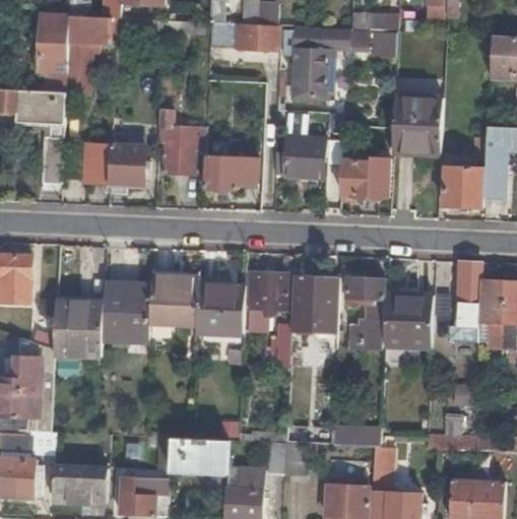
[(66,0),(66,6),(66,16),(85,16),(84,0),(66,0)]
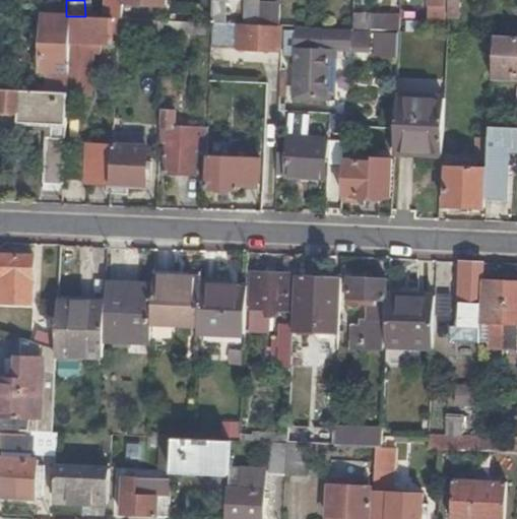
[(109,0),(109,17),(115,18),(126,18),(126,1),(169,2),(169,0),(109,0)]
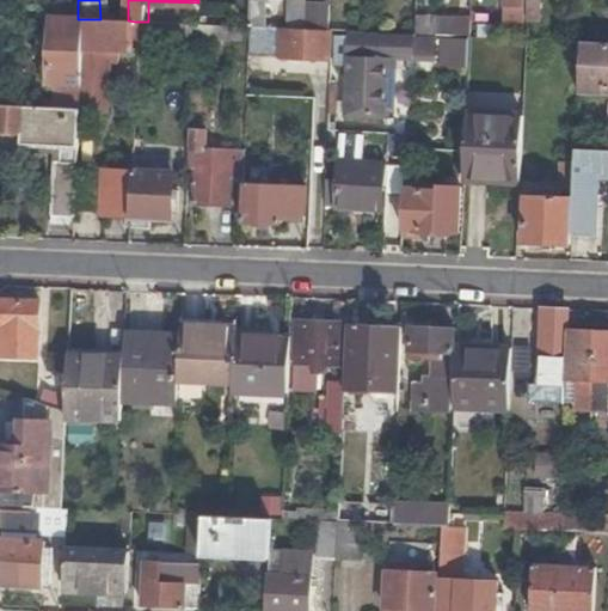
[(301,4),(300,0),(283,0),(283,28),(301,28),(301,4)]
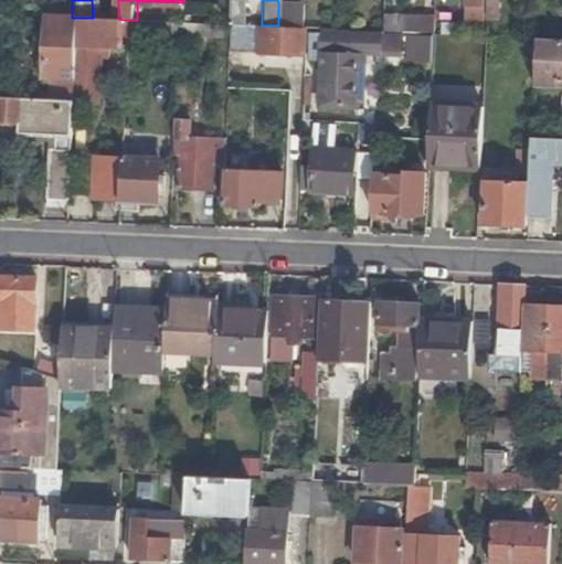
[(448,0),(448,13),(480,13),(480,0),(448,0)]
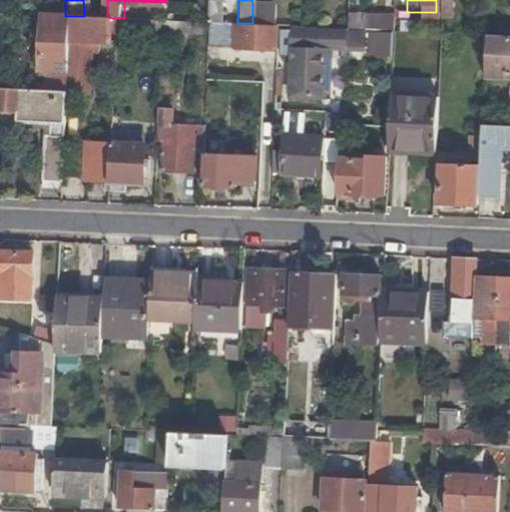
[(438,1),(438,16),(449,16),(449,2),(438,1)]
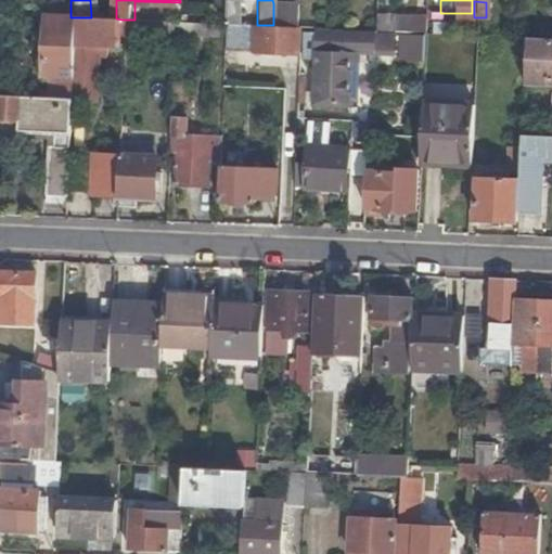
[(294,4),(273,3),(273,25),(294,27),(294,4)]
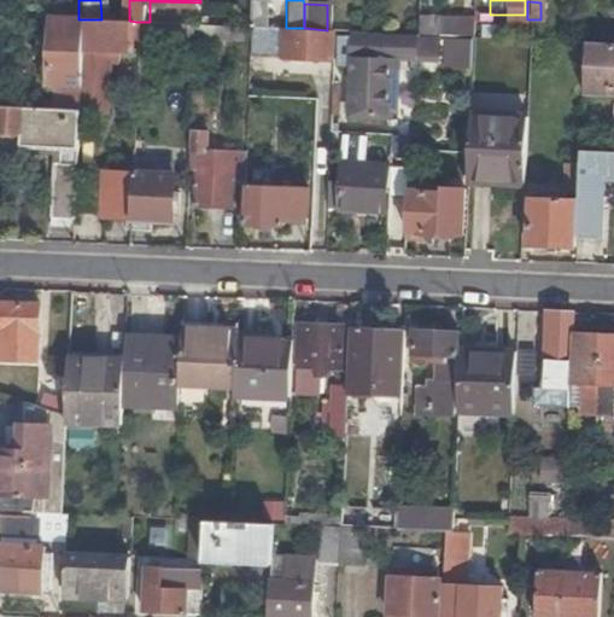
[(415,15),(415,34),(436,35),(436,15),(415,15)]
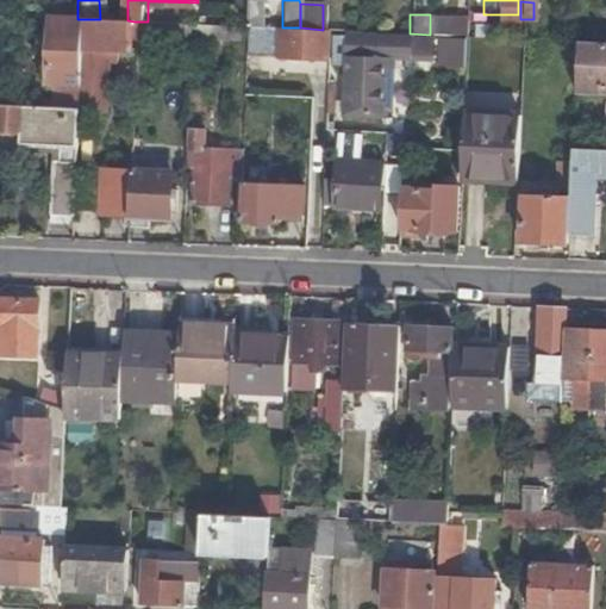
[(48,91),(48,107),(75,109),(75,99),(77,19),(45,17),(43,84),(54,84),(52,89),(48,91)]
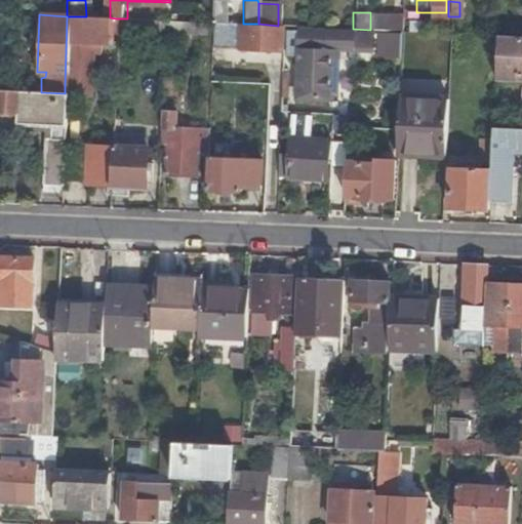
[(86,16),(67,16),(65,85),(87,86),(89,52),(93,52),(94,42),(109,42),(110,28),(110,17),(86,16)]
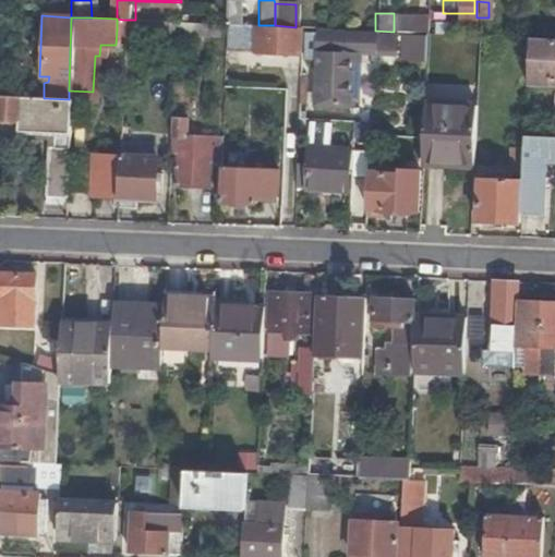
[(123,20),(123,31),(123,32),(173,34),(173,21),(135,20),(123,20)]
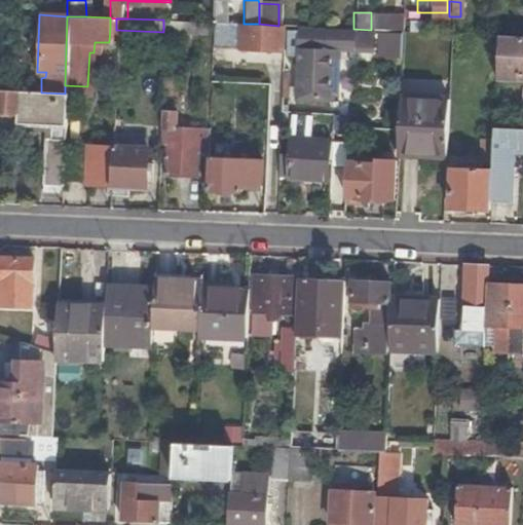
[(238,24),(211,23),(210,47),(282,50),(282,29),(238,27),(238,24)]
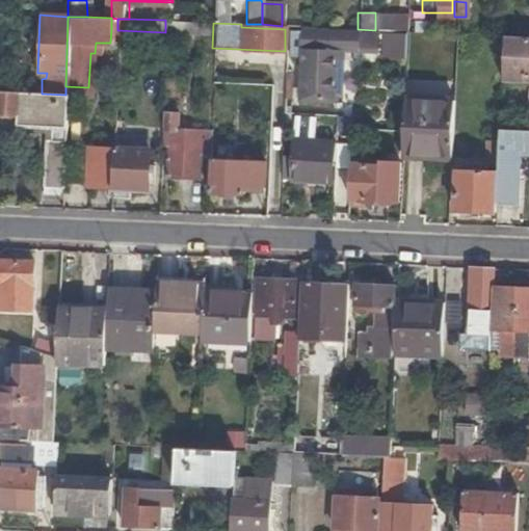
[(354,48),(373,49),(373,33),(288,30),(288,56),(298,56),(298,99),(328,100),(331,58),(339,58),(339,49),(354,50),(354,48)]
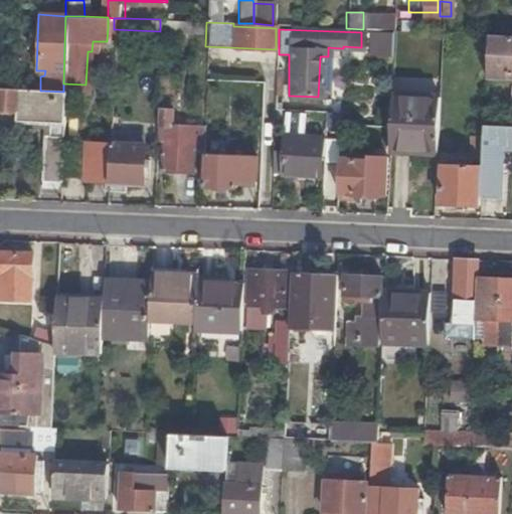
[(388,58),(389,30),(367,29),(366,56),(388,58)]
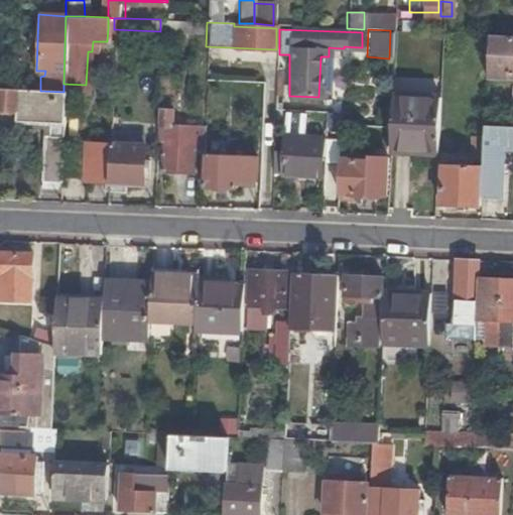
[(512,35),(486,34),(484,79),(512,80),(512,35)]
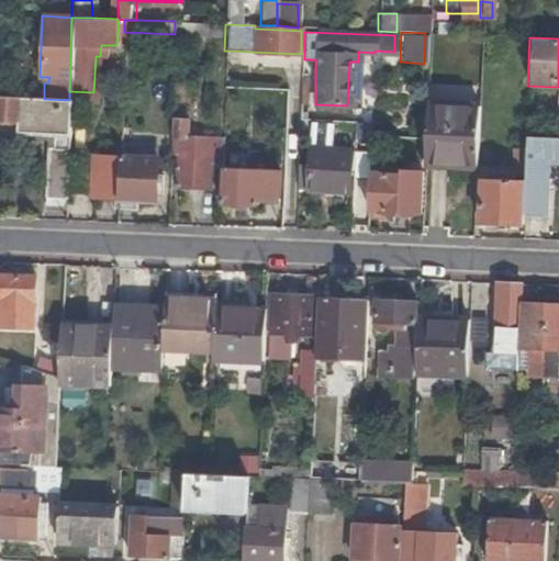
[(44,99),(0,97),(0,122),(18,123),(18,134),(52,135),(52,142),(51,149),(46,148),(44,199),(65,200),(69,100),(44,99)]
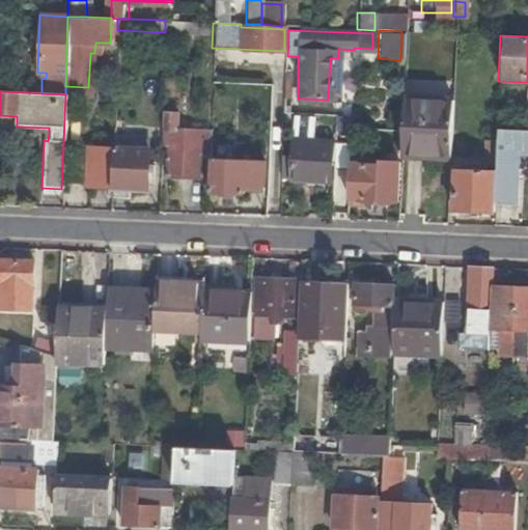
[(450,101),(401,99),(400,119),(399,155),(448,157),(450,101)]
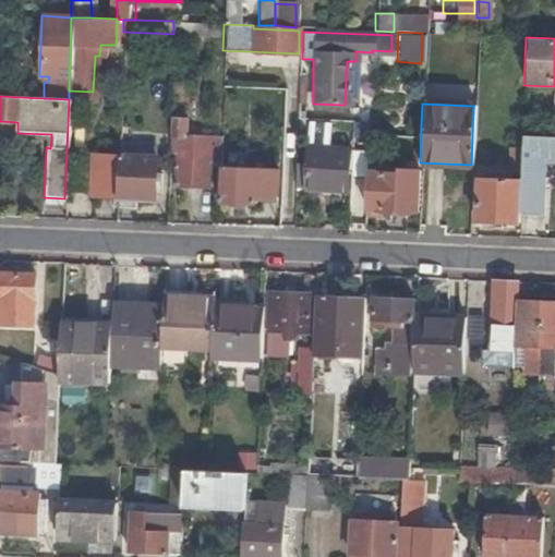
[(170,117),(168,136),(183,136),(184,118),(170,117)]
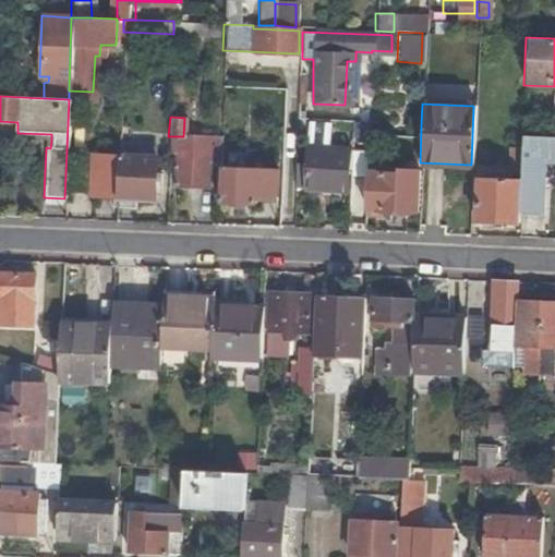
[(308,142),(332,143),(333,121),(309,120),(308,142)]
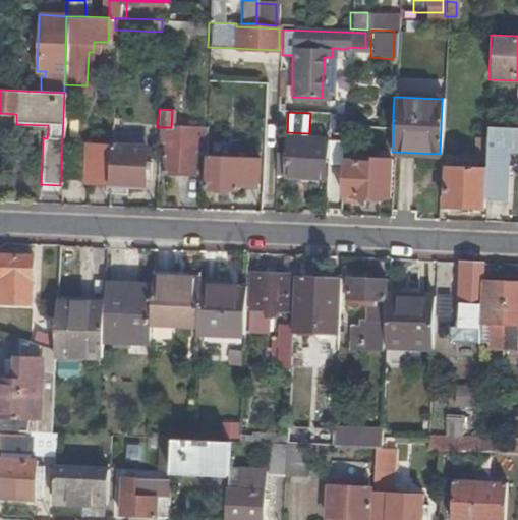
[(16,114),(0,113),(0,129),(16,130),(16,124),(16,114)]
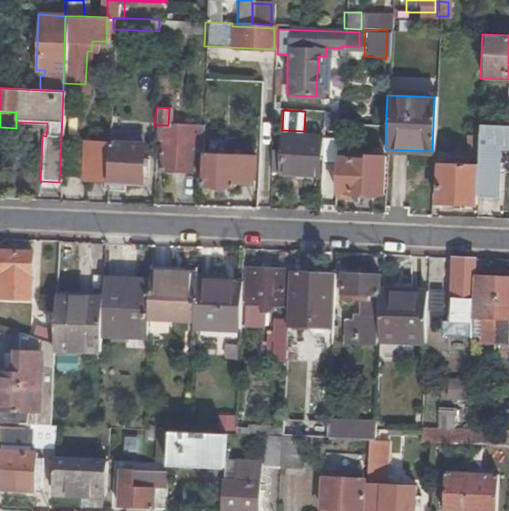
[(508,124),(478,123),(477,137),(476,157),(476,164),(475,198),(495,200),(497,147),(508,147),(508,124)]
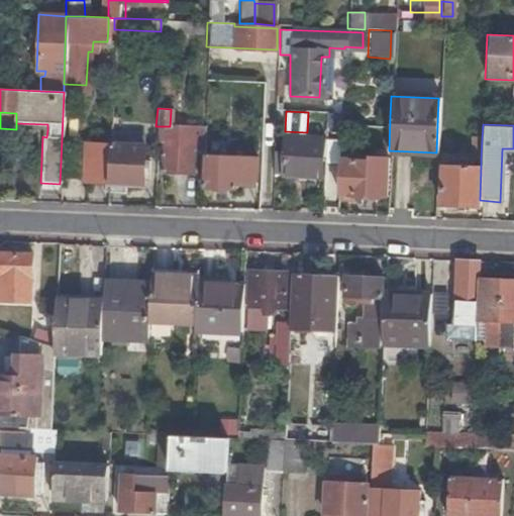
[(109,142),(124,143),(126,133),(109,132),(109,142)]
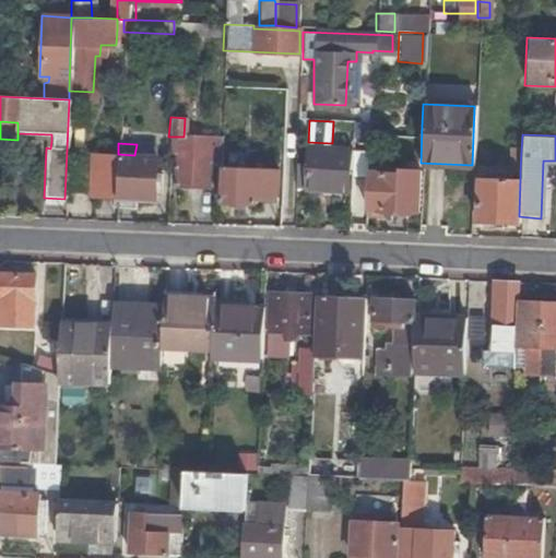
[(219,163),(220,143),(211,143),(210,163),(219,163)]
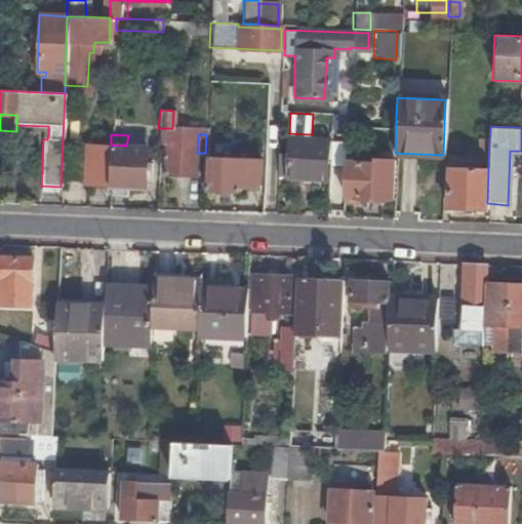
[(324,161),(328,161),(328,140),(287,138),(286,156),(277,155),(276,177),(285,177),(285,179),(323,182),(324,161)]
